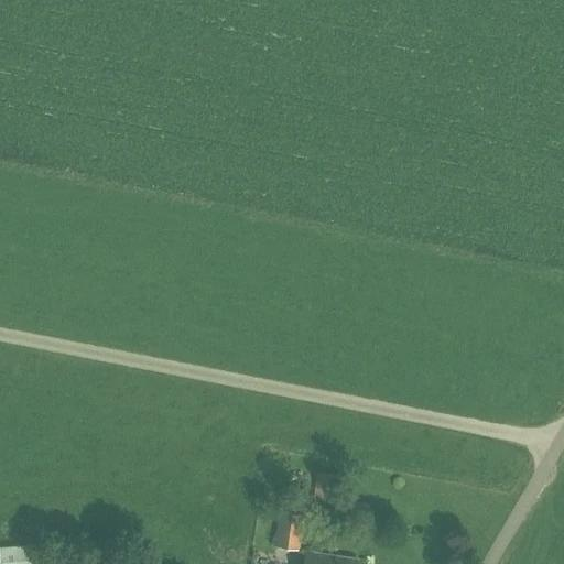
[(314,498),(335,501),(339,478),(317,475),(314,498)]
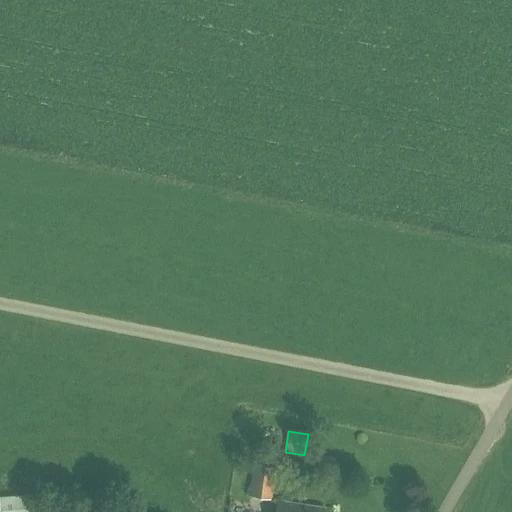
[(248,495),(271,499),(277,466),(275,466),(279,445),(257,441),(248,495)]
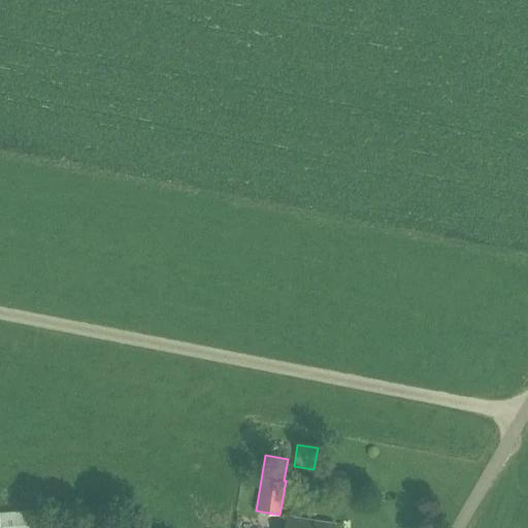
[(0,510),(0,527),(35,527),(34,508),(0,510)]
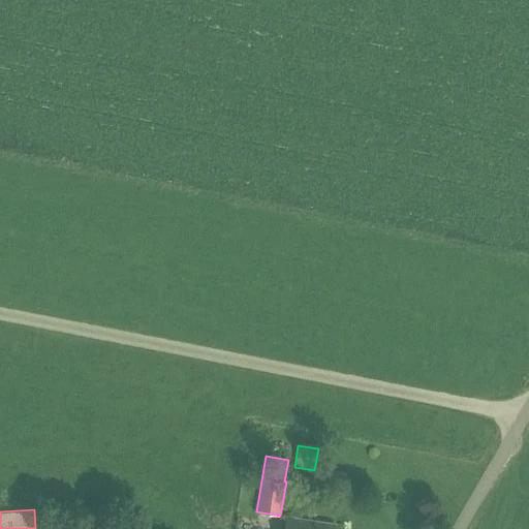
[(285,528),(335,528),(336,524),(287,516),(285,528)]
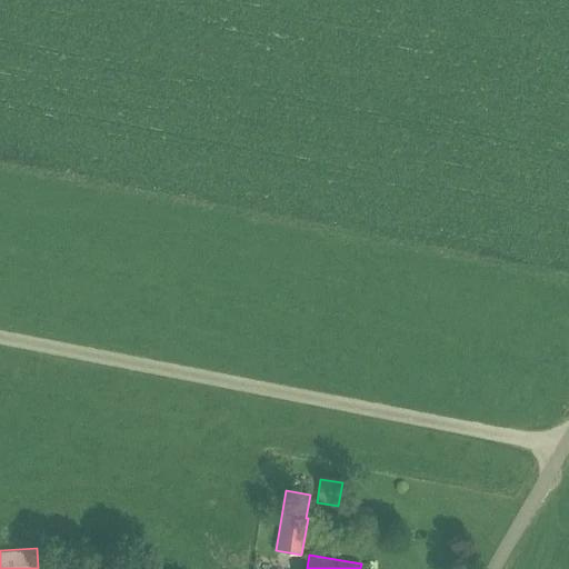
[(128,568),(130,565),(98,558),(95,568),(128,568)]
